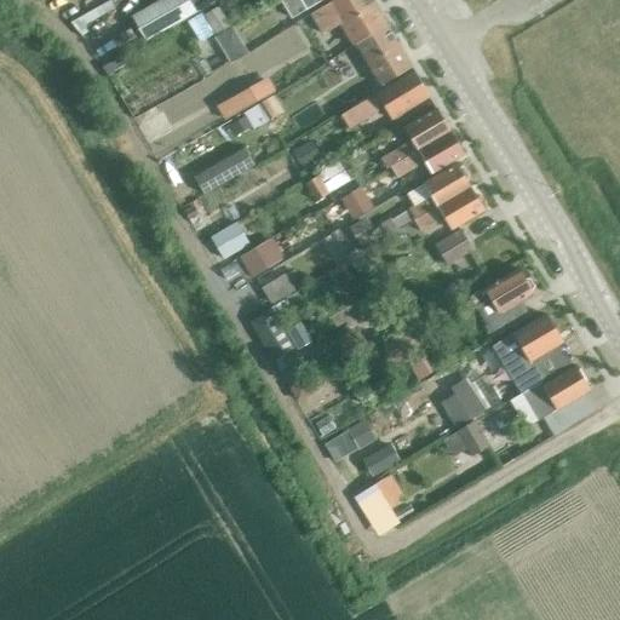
[(188,0),(162,0),(131,18),(145,42),(196,13),(188,0)]
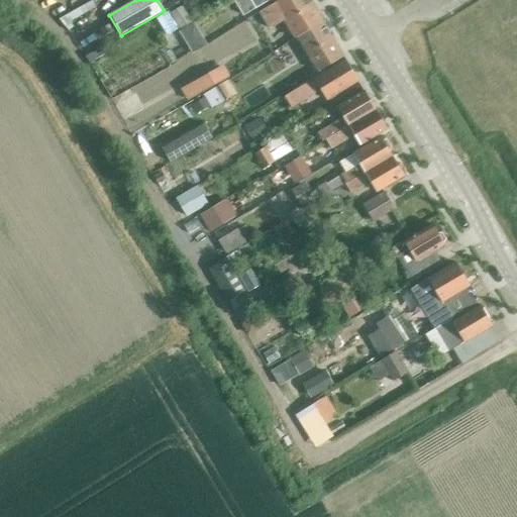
[(231,0),(240,15),(252,7),(265,0),(231,0)]
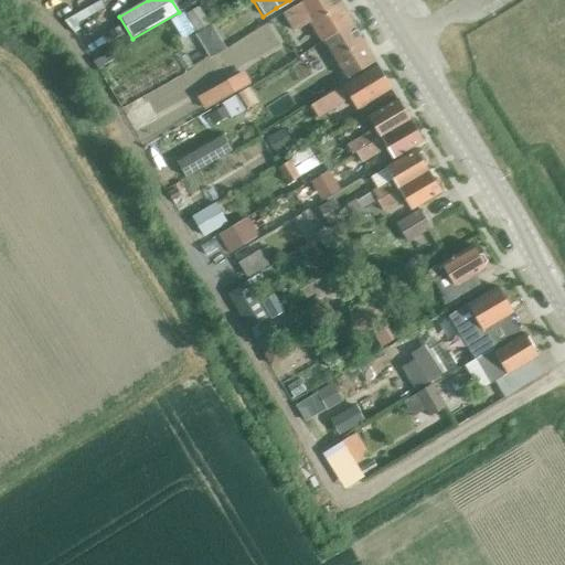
[(322,39),(351,22),(337,0),(301,0),(281,12),(292,30),(308,21),(320,40),(322,39)]
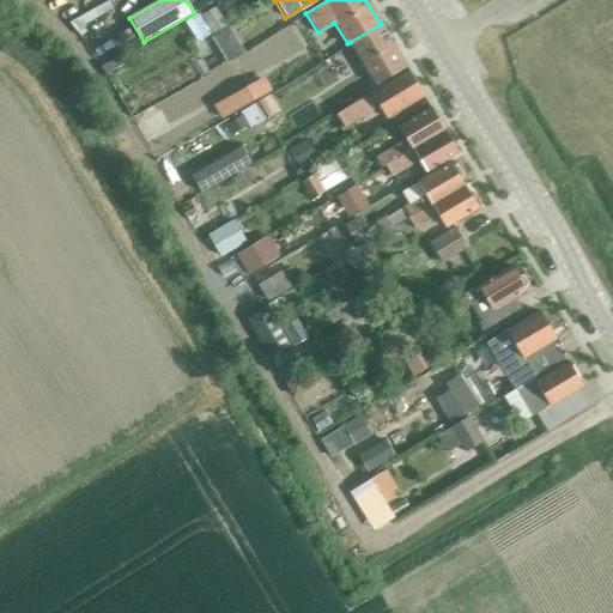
[(216,7),(202,16),(214,35),(228,26),(216,7)]
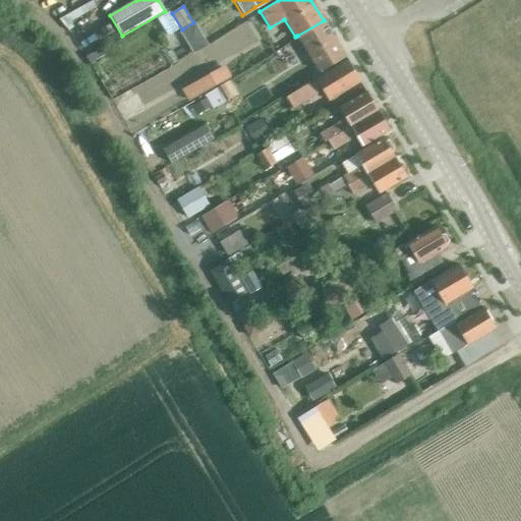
[(169,11),(157,18),(164,30),(176,22),(169,11)]
